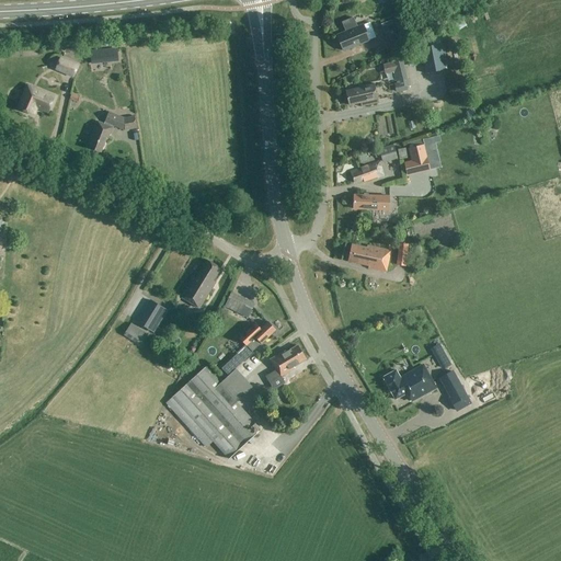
[(382,24),(390,43),(391,48),(392,48),(395,52),(403,47),(400,38),(392,20),(382,24)]
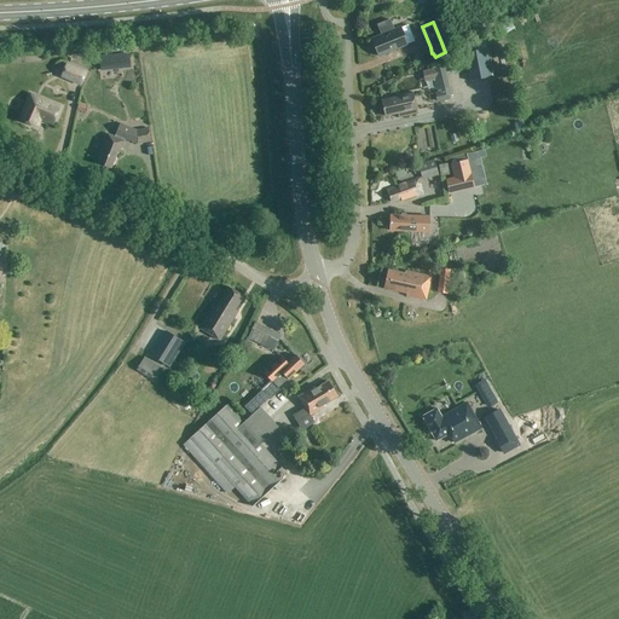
[(400,28),(371,40),(379,57),(408,46),(400,28)]
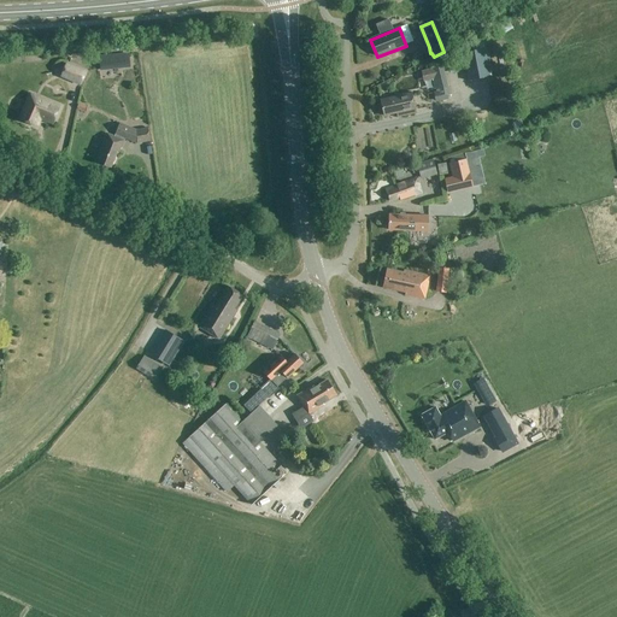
[(483,50),(462,53),(468,82),(489,77),(483,50)]
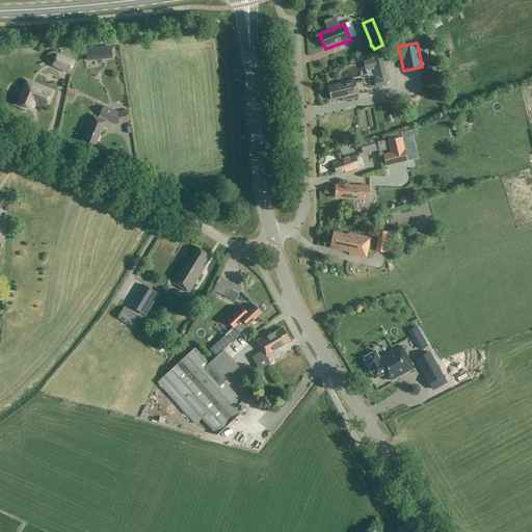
[(87,61),(111,59),(110,47),(85,49),(87,61)]
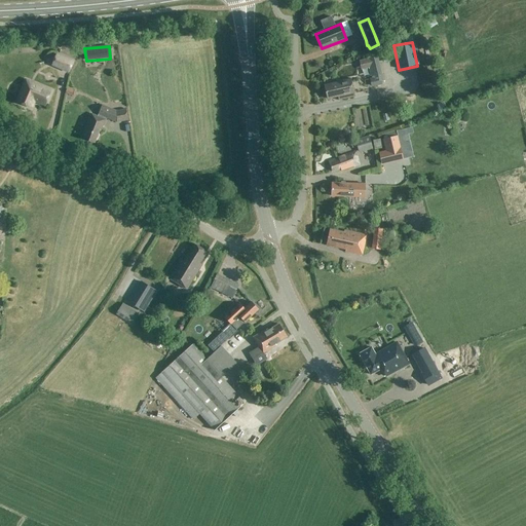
[(50,66),(67,73),(72,62),(55,53),(50,66)]
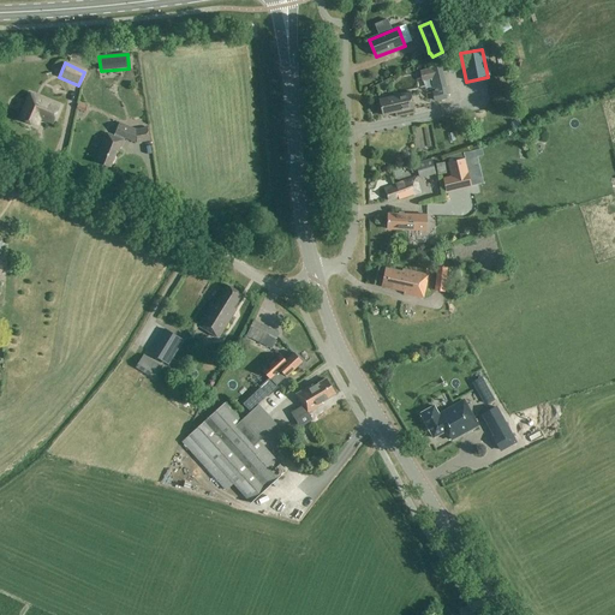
[(447,95),(442,77),(440,66),(421,71),(422,82),(431,79),(435,97),(447,95)]
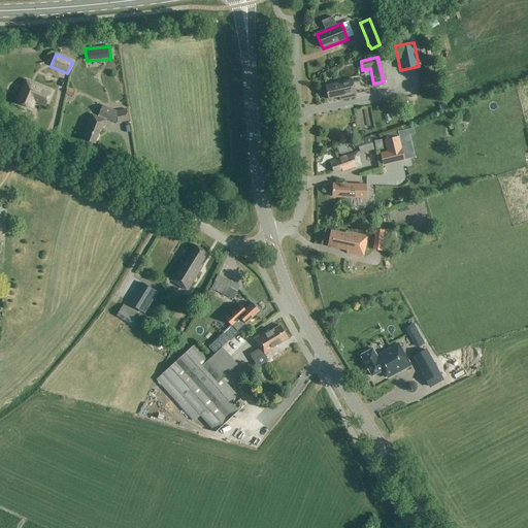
[(326,87),(329,100),(342,97),(343,100),(356,97),(352,80),(326,87)]
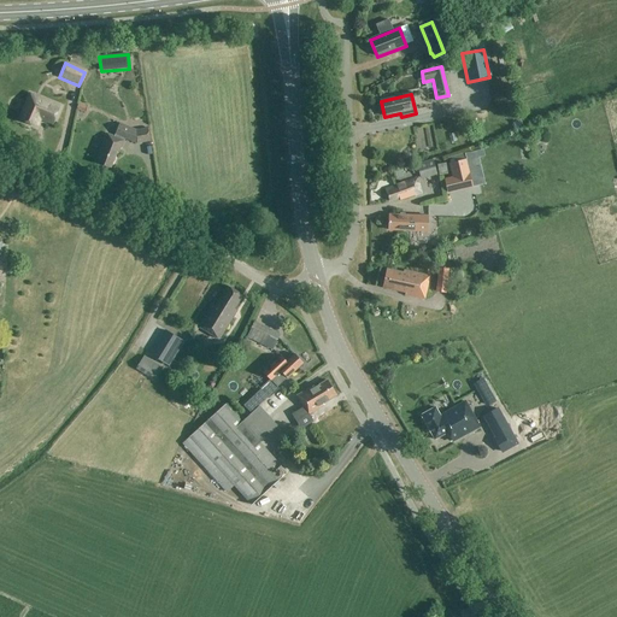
[(60,109),(30,95),(19,121),(36,128),(40,119),(53,124),(60,109)]
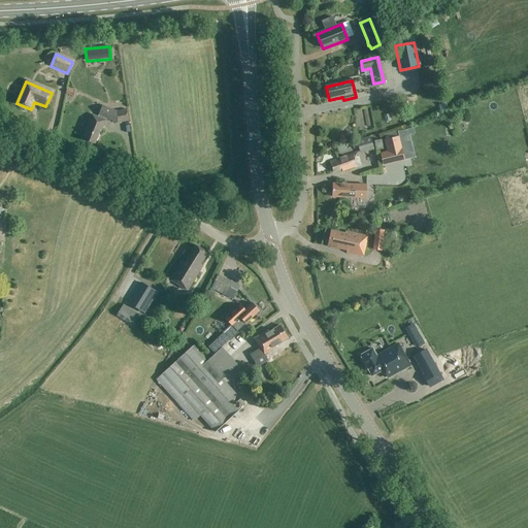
[(92,114),(83,139),(95,144),(100,131),(102,131),(107,120),(112,122),(119,123),(129,122),(127,110),(117,112),(102,106),(98,118),(92,114)]
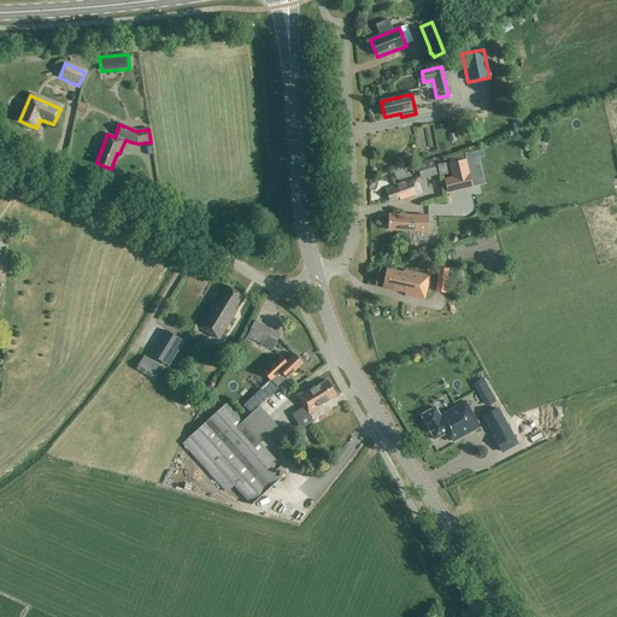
[(459,154),(448,158),(450,163),(448,164),(448,166),(452,177),(444,180),(447,193),(447,194),(472,188),(465,160),(462,160),(459,154)]
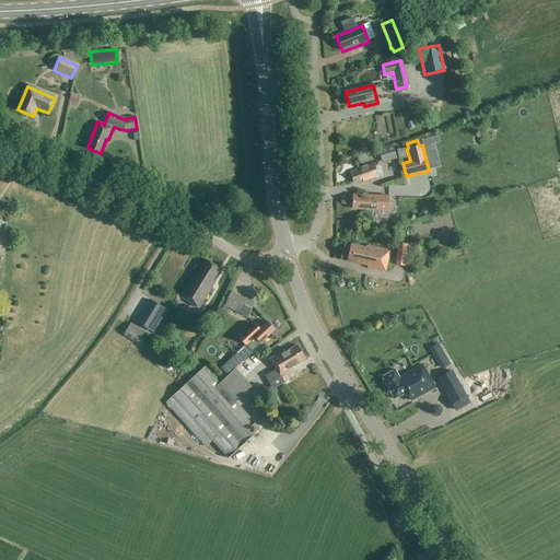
[(378,150),(382,163),(397,160),(393,146),(378,150)]
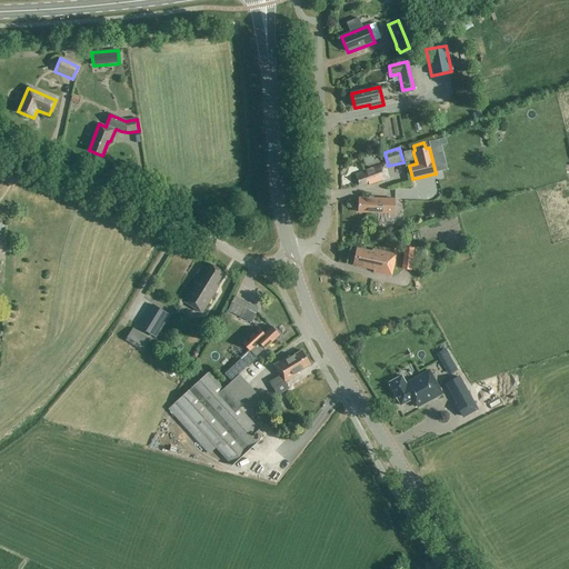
[(410,150),(402,152),(405,162),(412,161),(410,150)]
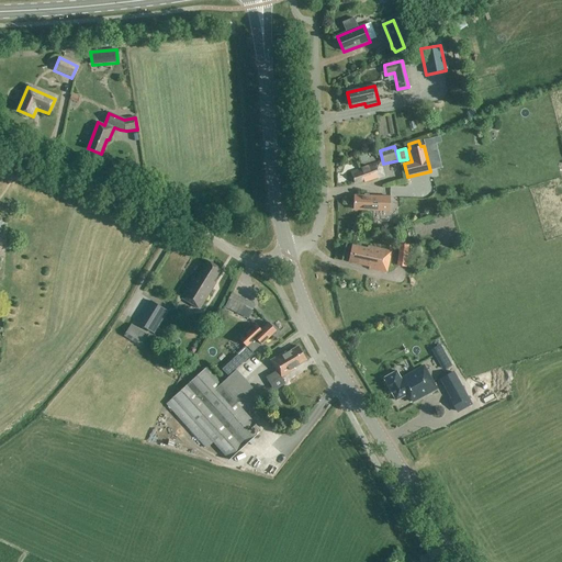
[(383,176),(380,163),(351,171),(355,183),(363,180),(364,183),(373,180),(372,178),(377,177),(377,178),(383,176)]
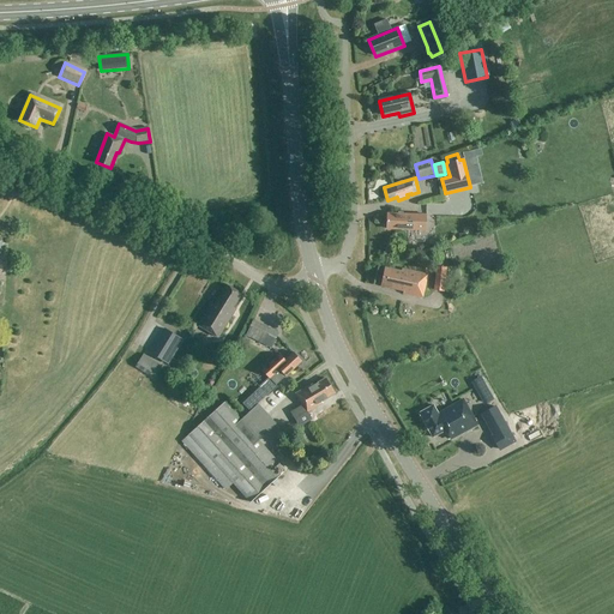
[(387,215),(386,229),(426,230),(426,216),(387,215)]
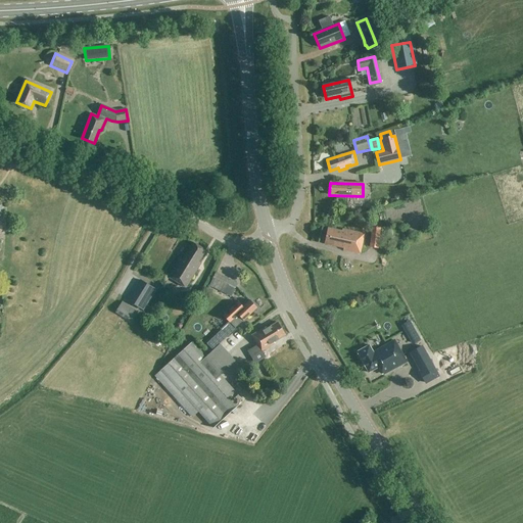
[(328,229),(324,244),(343,248),(343,250),(360,254),(364,234),(342,230),(341,232),(328,229)]
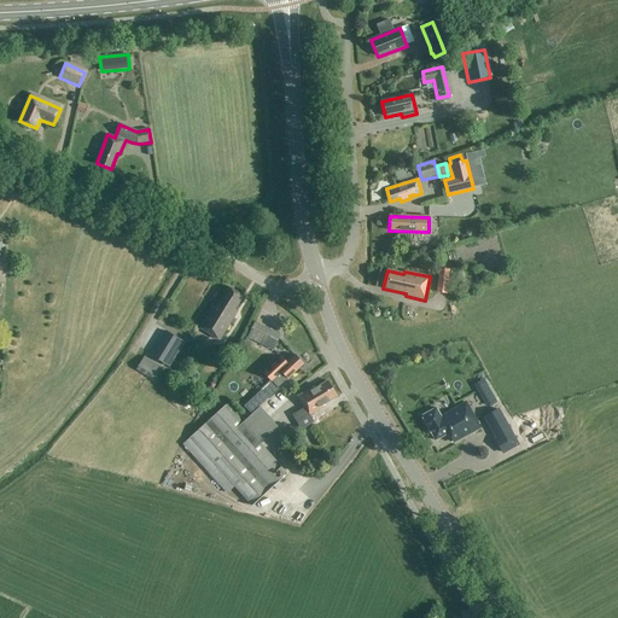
[(198,328),(220,342),(238,312),(234,310),(243,297),(227,287),(215,307),(213,305),(198,328)]
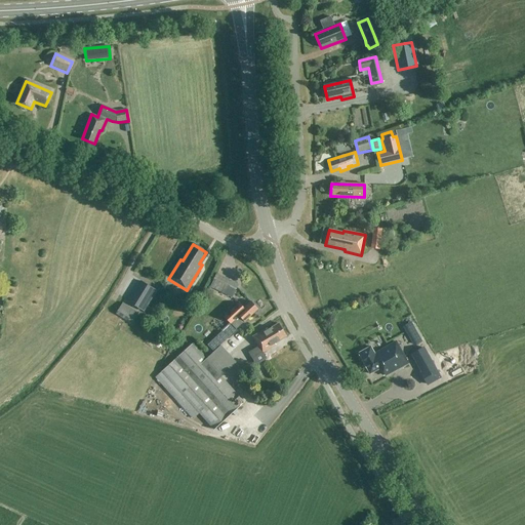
[(239,285),(216,274),(209,287),(232,298),(239,285)]
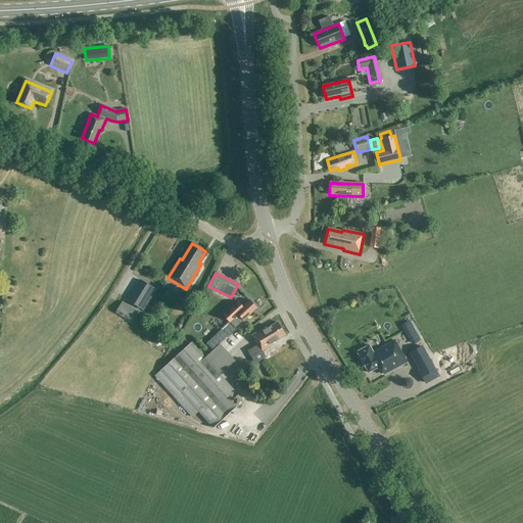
[(140,280),(127,301),(139,308),(152,287),(140,280)]
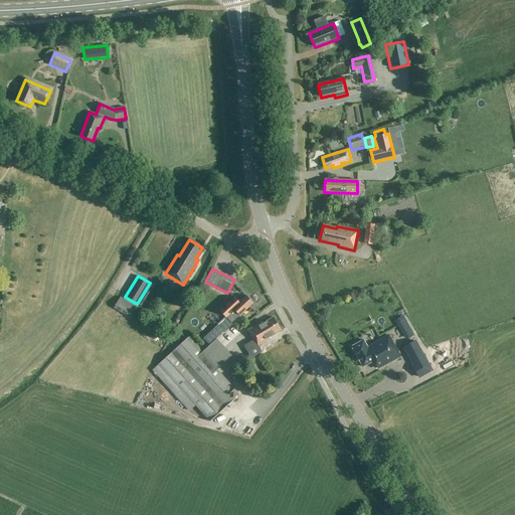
[(234,298),(219,311),(225,317),(226,318),(217,326),(223,332),(224,333),(233,325),(230,323),(238,315),(239,316),(252,304),(245,296),(238,303),(234,298)]
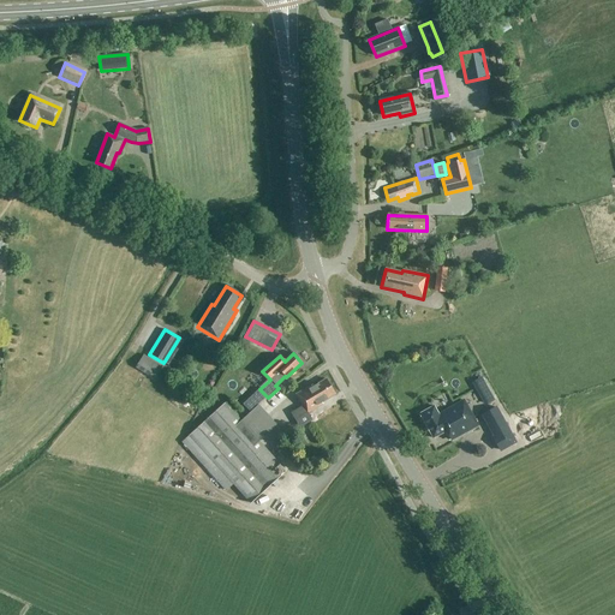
[(136,369),(153,380),(161,366),(143,356),(136,369)]
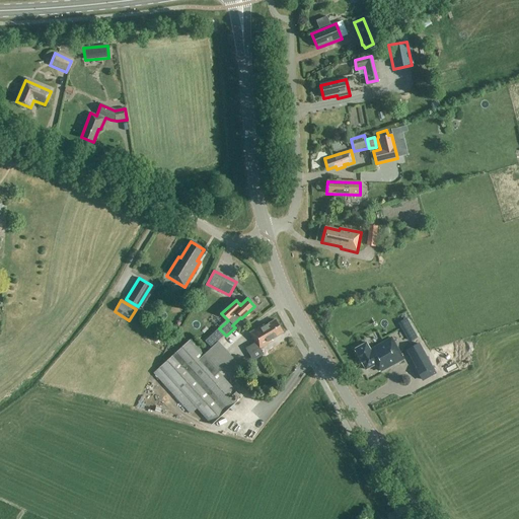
[(406,318),(398,322),(410,343),(418,338),(406,318)]
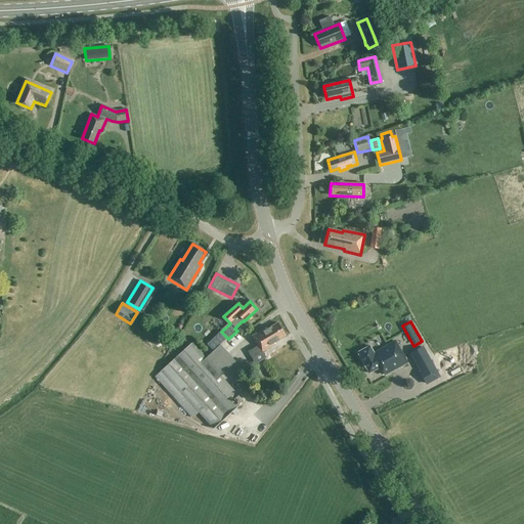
[(259,347),(249,353),(256,365),(266,359),(263,353),(275,346),(274,344),(286,337),(278,323),(266,331),(265,329),(253,337),(259,347)]
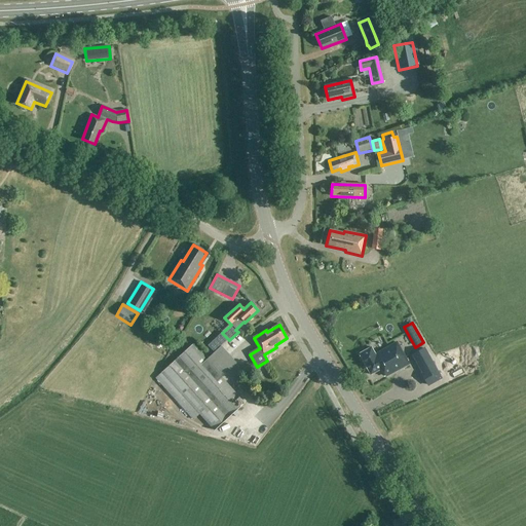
[(228,339),(222,333),(208,346),(214,352),(228,339)]
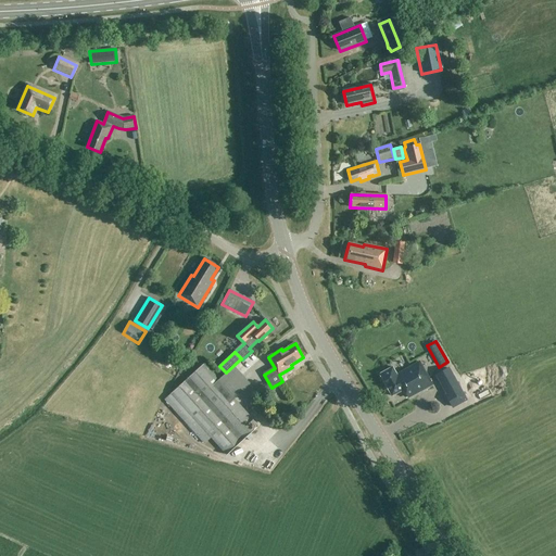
[(392,368),(380,375),(391,396),(404,390),(408,397),(432,386),(420,363),(395,376),(392,368)]
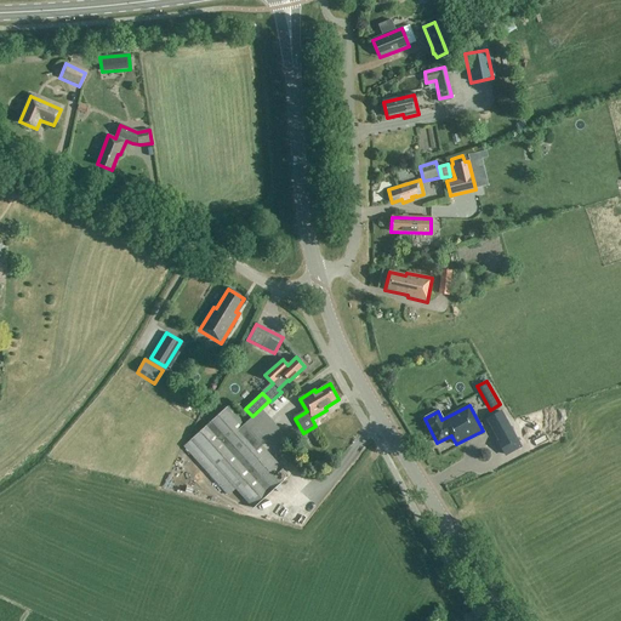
[(244,426),(228,408),(184,448),(229,496),(237,489),(254,508),(289,477),(261,446),(279,431),(261,410),(244,426)]
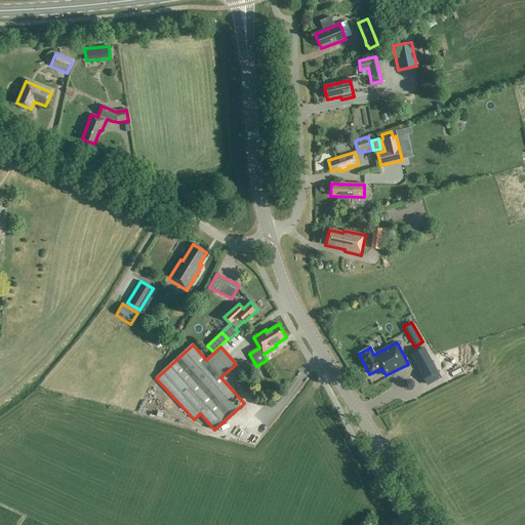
[(428,386),(441,378),(423,348),(411,355),(421,372),(420,373),(428,386)]
